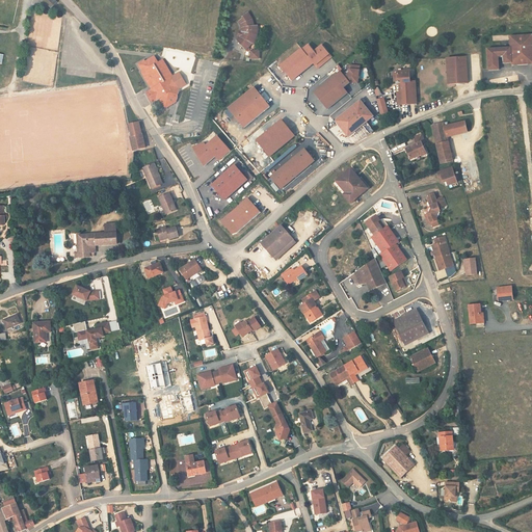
[(49,3),(46,0),(42,0),(54,11),(55,9),(48,3),(49,3)]
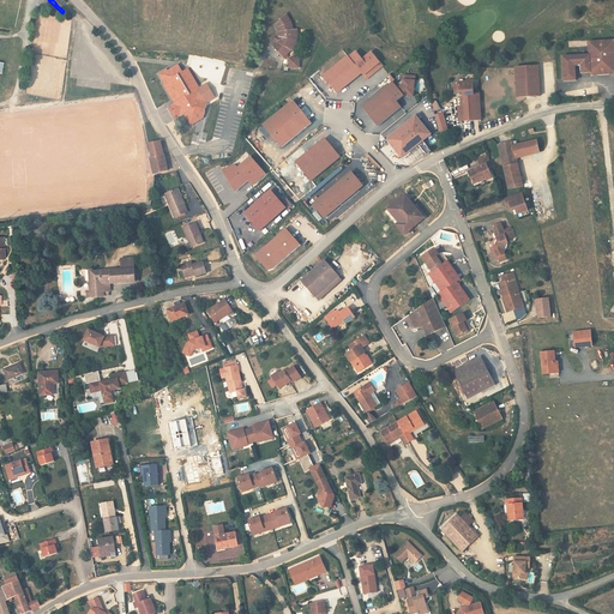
[(62,0),(53,0),(56,4),(55,4),(64,11),(68,6),(62,0)]
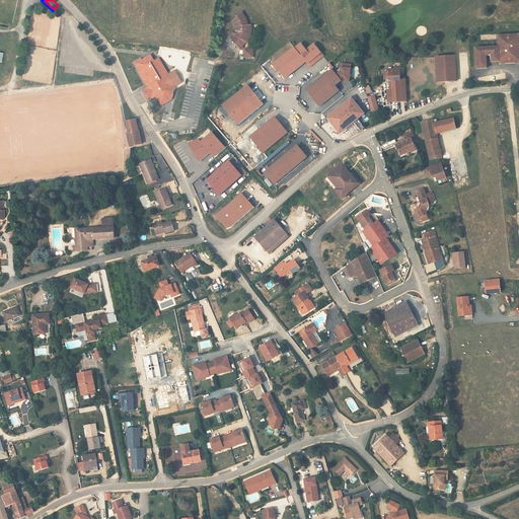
[(232,40),(231,41),(240,51),(242,49),(243,47),(244,46),(245,44),(247,44),(248,42),(250,38),(250,35),(250,34),(251,31),(251,30),(251,26),(247,26),(247,24),(247,23),(246,21),(245,19),(244,16),(243,15),(242,13),(236,18),(237,18),(233,21),(235,24),(235,26),(236,27),(236,28),(236,29),(236,31),(235,32),(235,33),(235,34),(235,35),(234,36),(233,38),(232,40)]
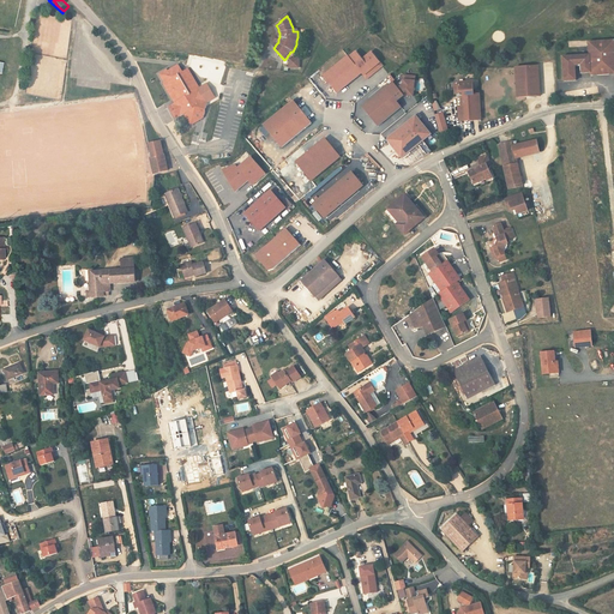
[(587,34),(588,47),(589,64),(589,67),(613,65),(612,31),(587,34)]
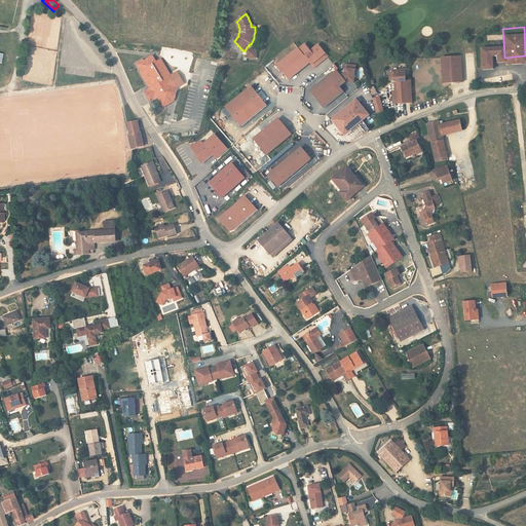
[(504,54),(503,40),(480,41),(481,63),(491,62),(490,50),(496,49),(496,55),(504,54)]
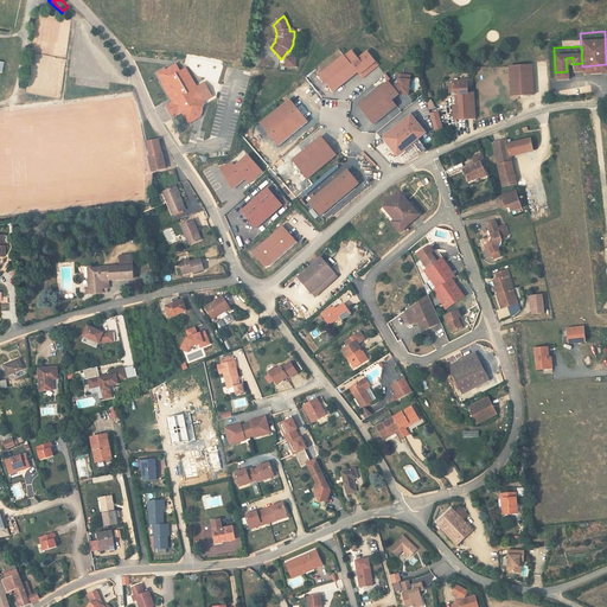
[(377,63),(369,52),(359,58),(353,51),(346,56),(345,55),(320,74),(333,91),(358,72),(360,75),(377,63)]
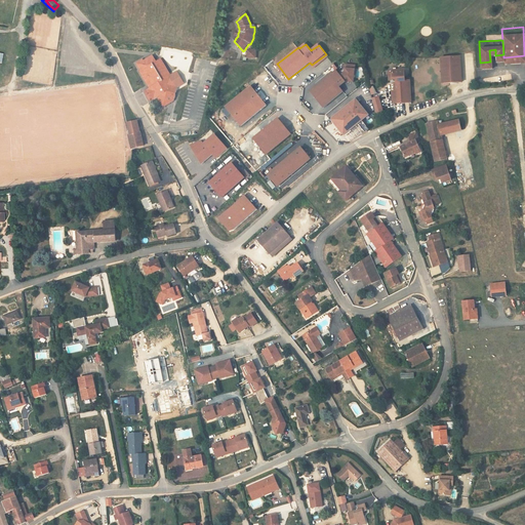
[(458,50),(440,52),(442,78),(460,76),(458,50)]
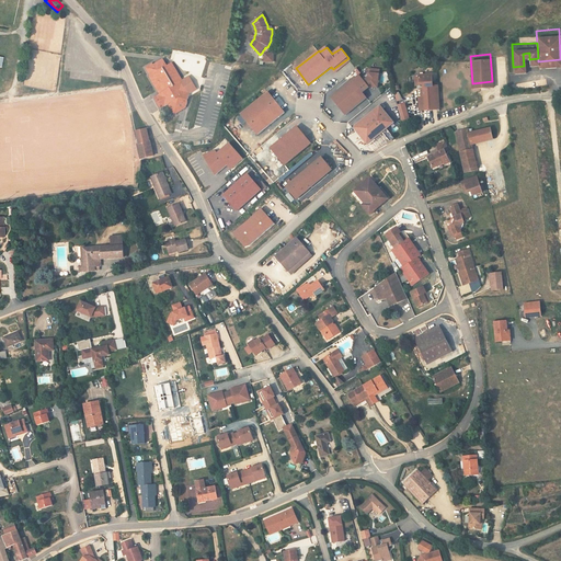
[(348,58),(333,69),(335,72),(351,61),(348,58)]
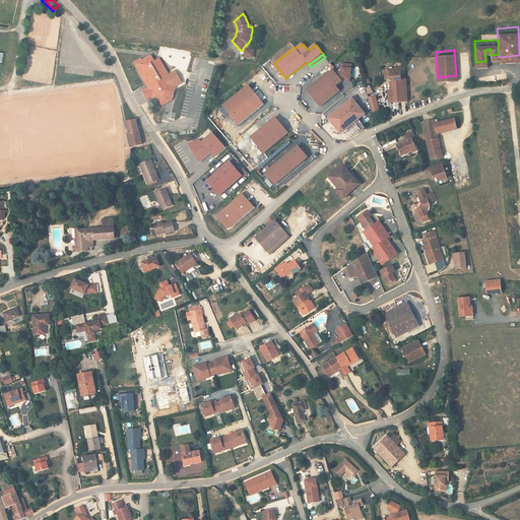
[(145,89),(151,100),(155,98),(160,107),(172,101),(175,87),(173,86),(167,77),(168,76),(158,59),(153,62),(150,56),(141,61),(141,60),(134,63),(138,71),(137,71),(141,77),(147,87),(145,89)]
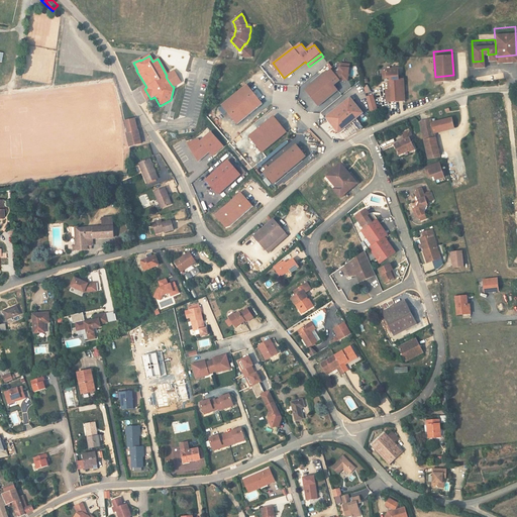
[(347,83),(349,66),(340,65),(340,69),(333,74),(331,71),(305,90),(317,106),(337,92),(333,86),(339,82),(347,83)]
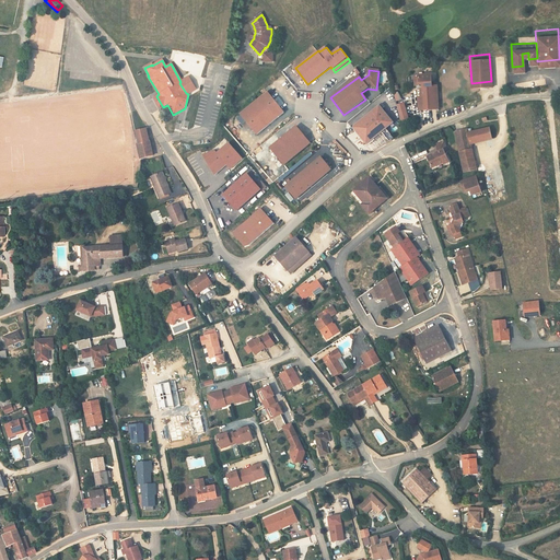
[(431,81),(430,70),(418,71),(418,73),(415,73),(413,76),(413,80),(416,82),(418,81),(419,83),(420,82),(422,106),(439,104),(436,81),(431,81)]
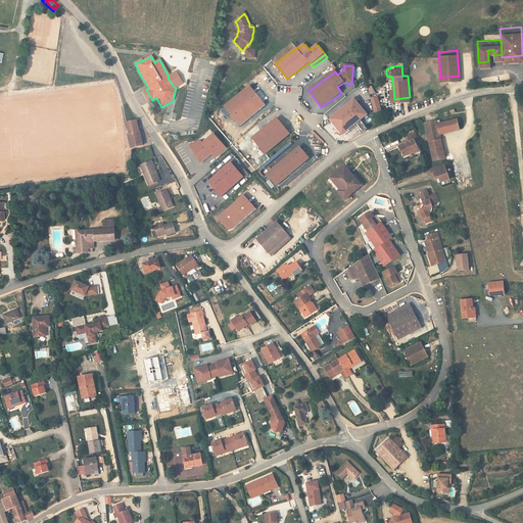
[(265,103),(249,83),(223,102),(224,104),(228,109),(238,123),(265,103)]
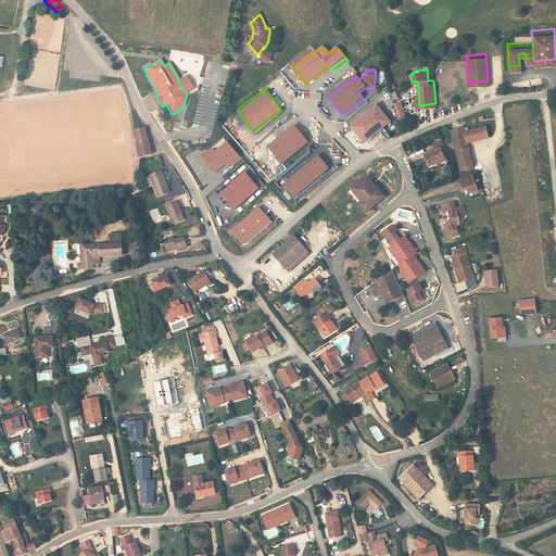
[(390,93),(394,101),(399,99),(395,91),(390,93)]
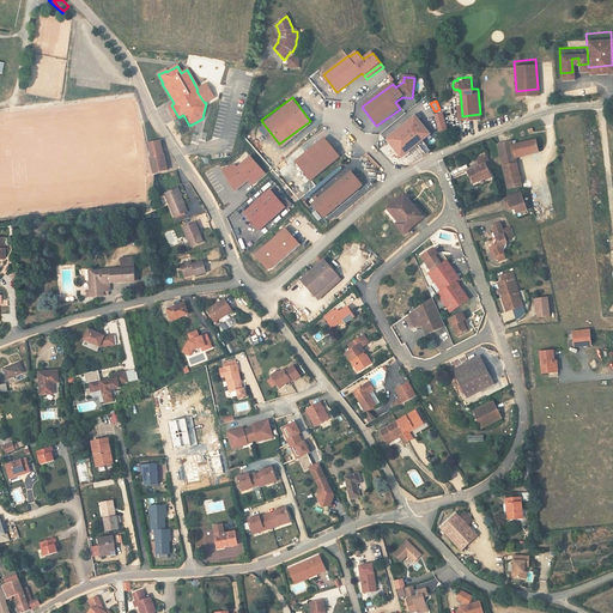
[(171,105),(167,108),(174,120),(178,117),(171,105)]
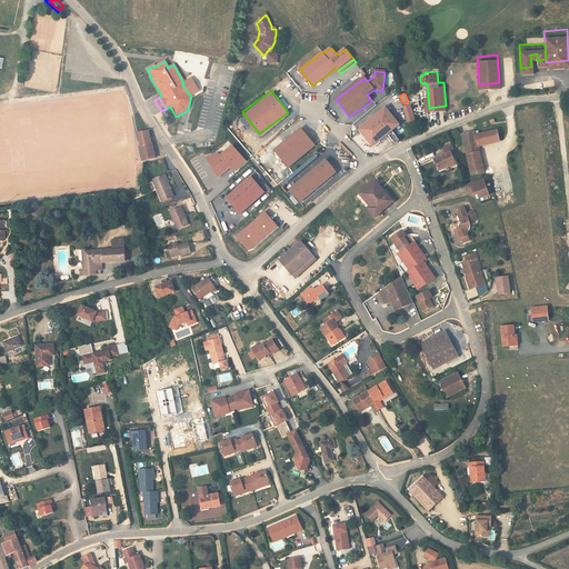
[(411,103),(402,106),(408,125),(416,122),(411,103)]
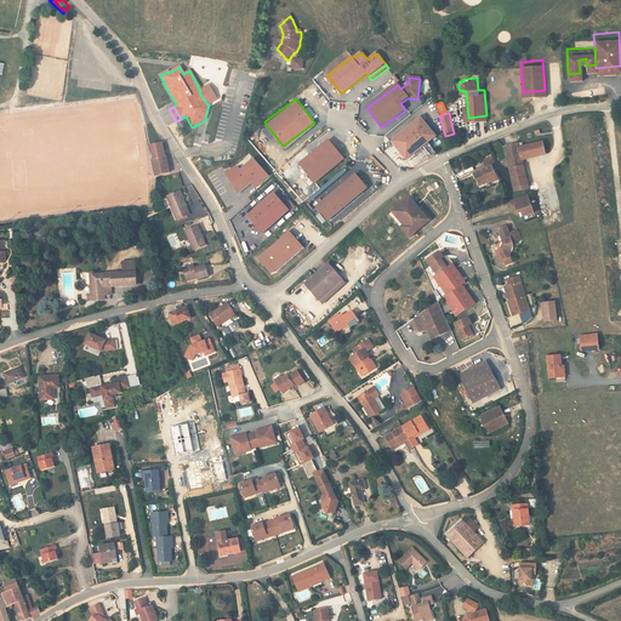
[(406,161),(438,137),(421,117),(391,141),(406,161)]
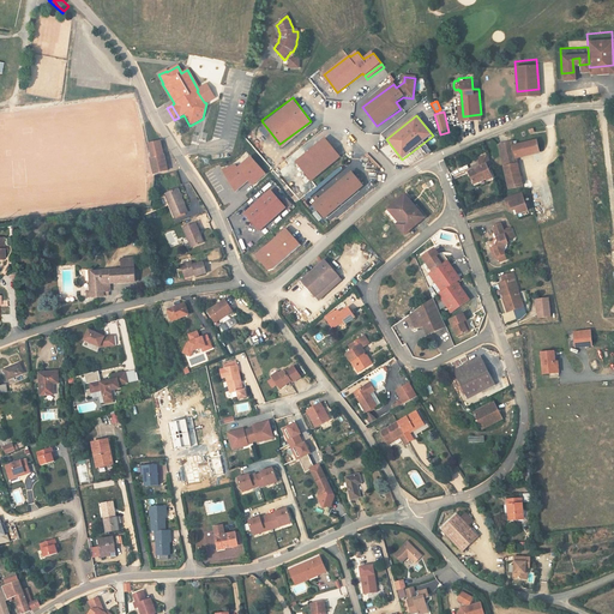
[(309,182),(342,158),(326,138),(295,161),(304,173),(302,173),(309,182)]
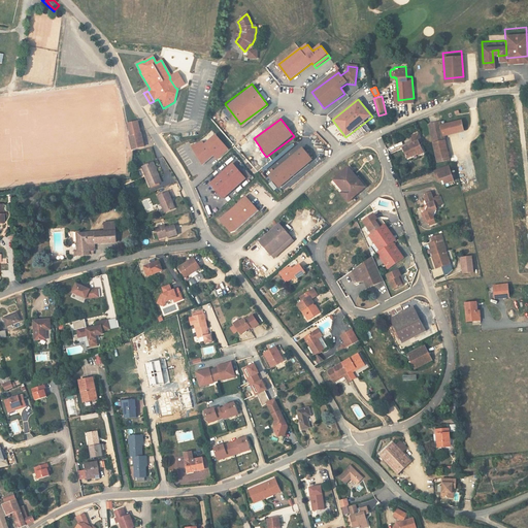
[(128,136),(131,150),(143,146),(140,134),(139,134),(136,122),(127,124),(130,136),(128,136)]
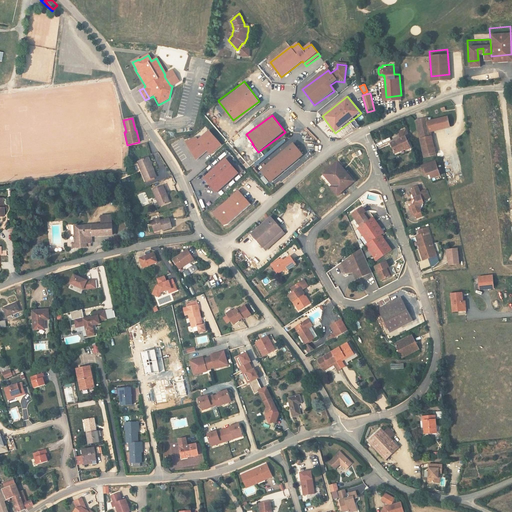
[(418,126),(425,162),(436,160),(431,136),(451,132),(449,122),(429,126),(429,123),(418,126)]
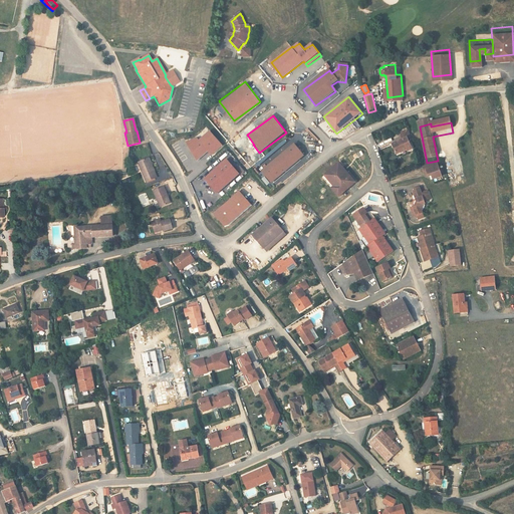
[(212,156),(224,146),(209,129),(187,147),(198,160),(208,152),(212,156)]
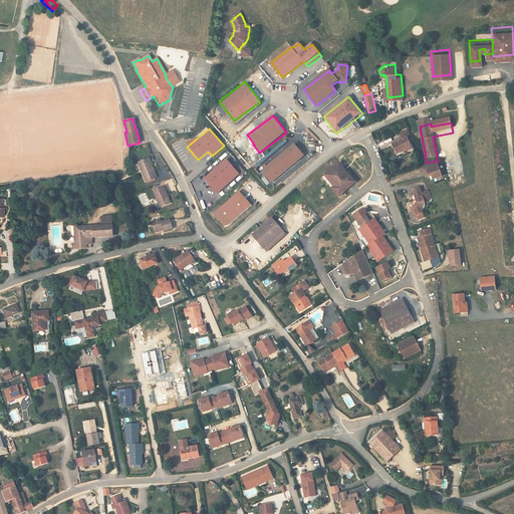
[(397,156),(407,152),(413,150),(409,142),(412,141),(409,133),(401,136),(404,143),(393,147),(397,156)]
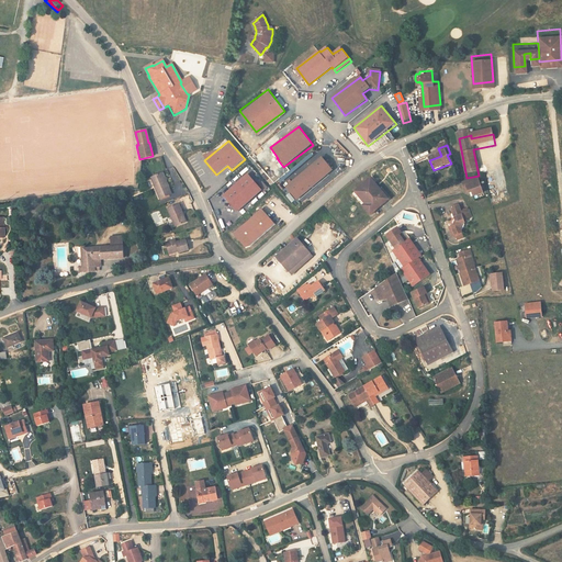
[(325,165),(318,157),(282,184),(292,199),(325,173),(325,165)]
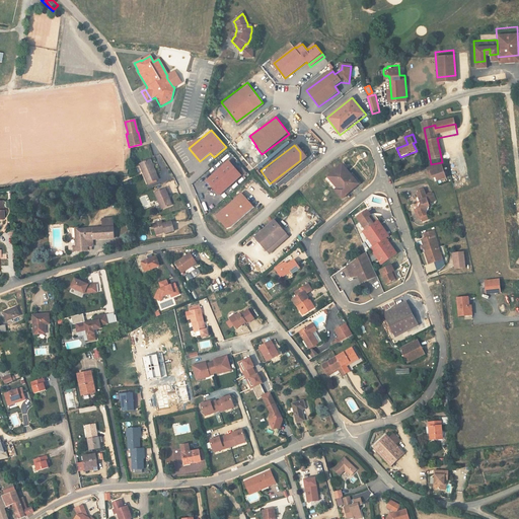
[(277,151),(256,166),(258,168),(279,153),(277,151)]
